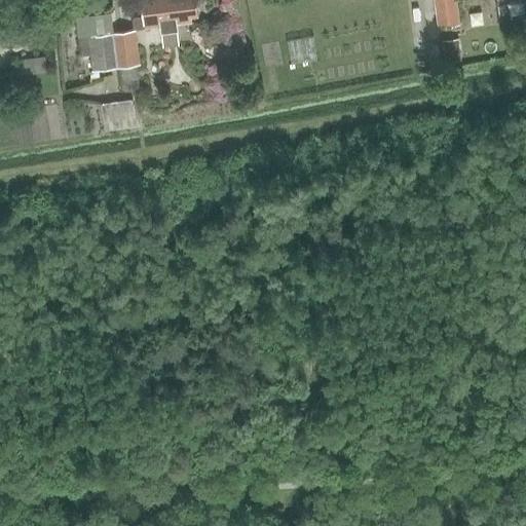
[(191,15),(197,14),(195,0),(140,0),(145,30),(160,27),(161,34),(178,32),(177,25),(192,23),(191,15)]
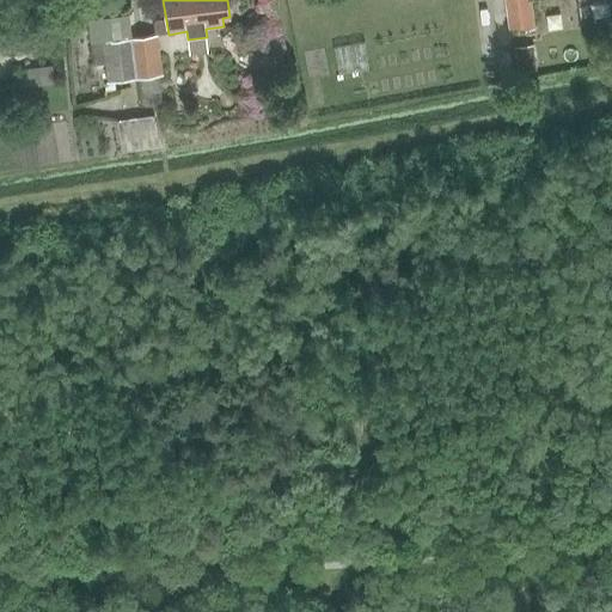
[(503,0),(508,32),(532,29),(528,2),(548,0),(503,0)]
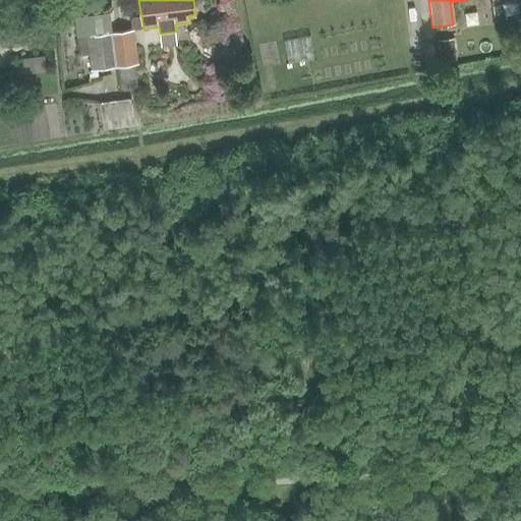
[(133,30),(78,38),(81,56),(88,55),(90,70),(119,66),(134,64),(138,63),(133,30)]
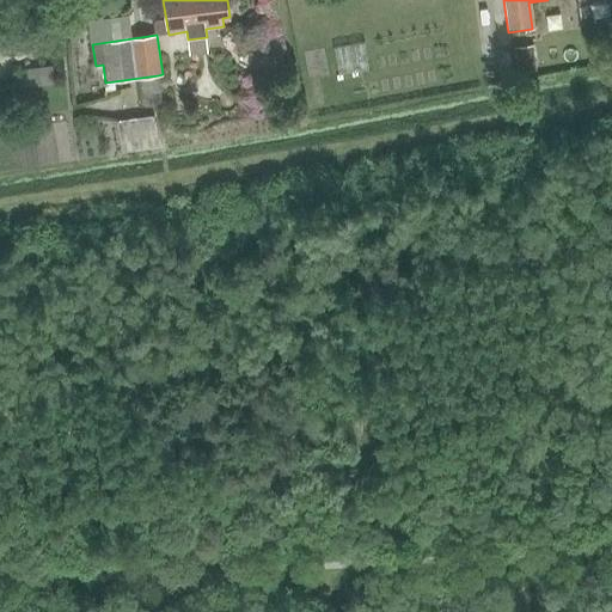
[(514,48),(518,73),(537,71),(533,46),(514,48)]
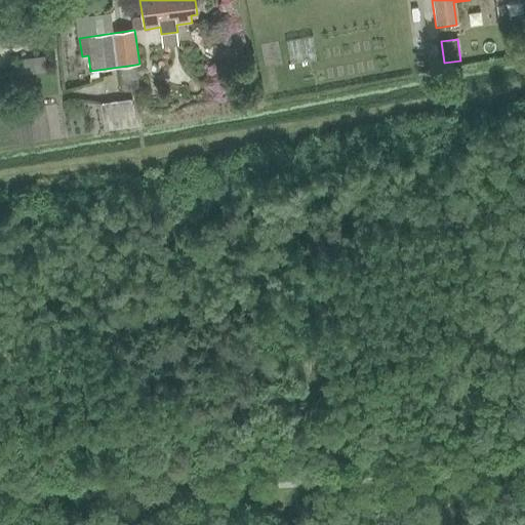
[(135,65),(120,67),(123,91),(139,89),(135,65)]
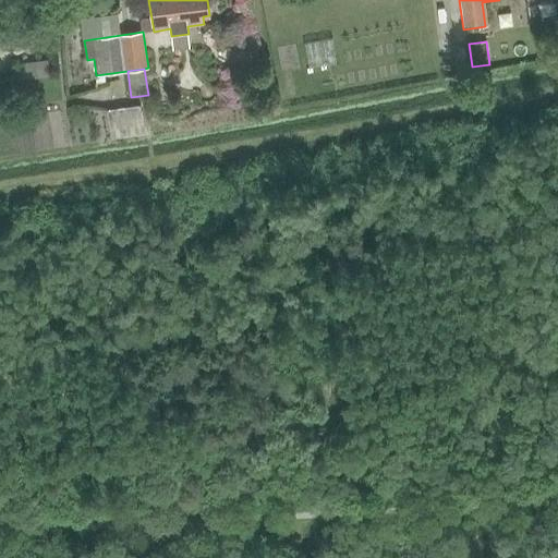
[(108,111),(113,141),(144,135),(138,106),(108,111)]
